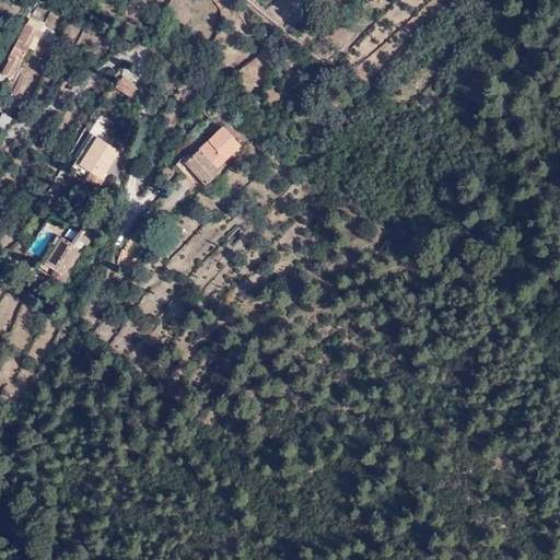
[(45,32),(27,22),(10,57),(11,57),(2,73),(13,79),(31,46),(35,49),(45,32)]
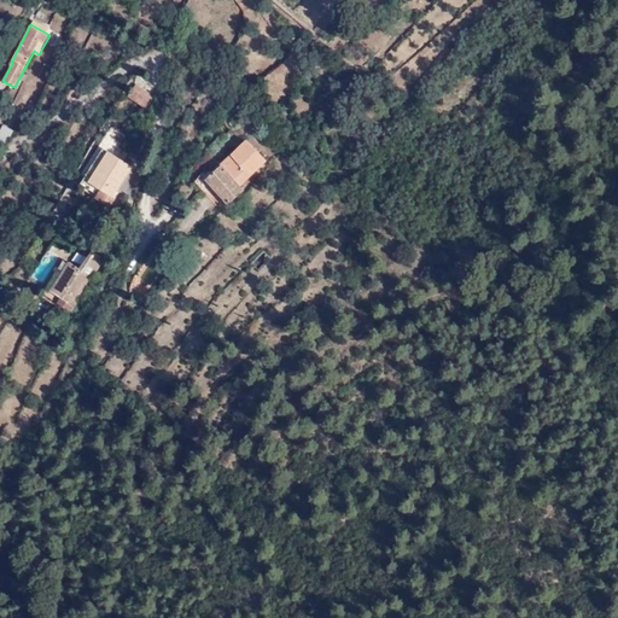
[(140,54),(138,64),(151,66),(152,57),(140,54)]
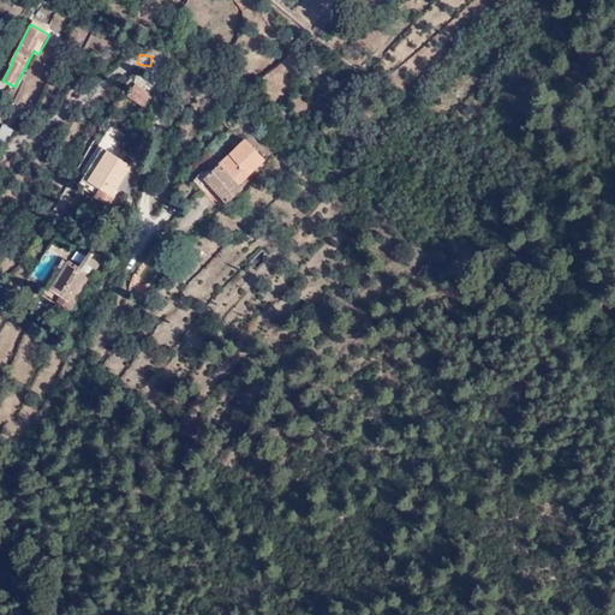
[(127,95),(147,107),(155,96),(136,83),(127,95)]
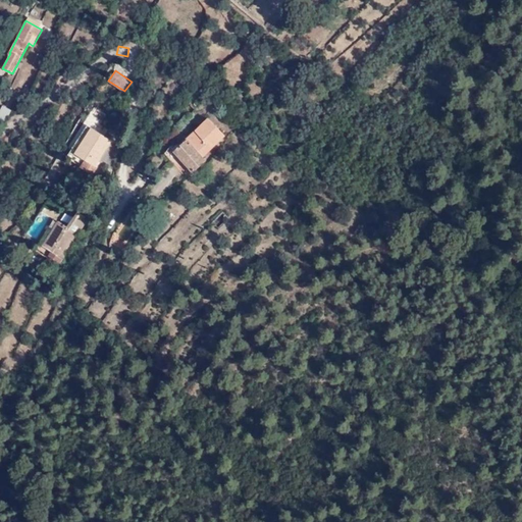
[(0,108),(0,122),(4,124),(12,109),(3,105),(1,109),(0,108)]
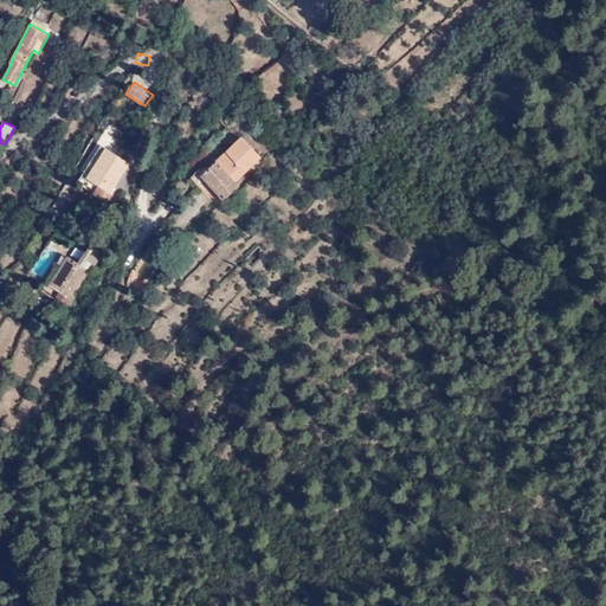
[(243,137),(202,176),(225,200),(240,186),(236,181),(260,158),(243,137)]
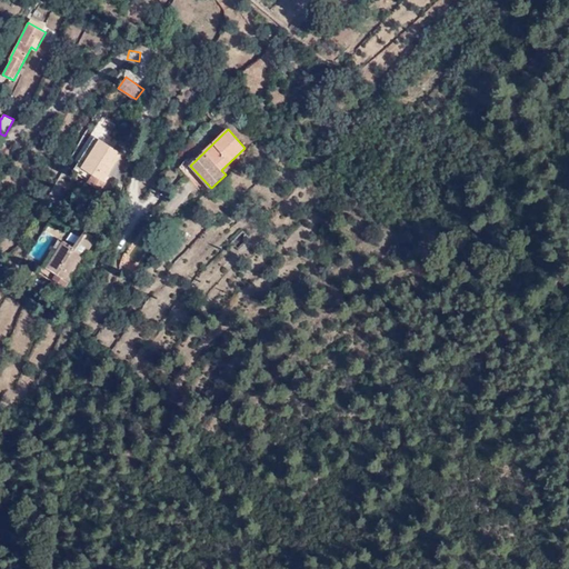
[(82,168),(101,139),(96,136),(75,169),(90,179),(92,176),(82,168)]
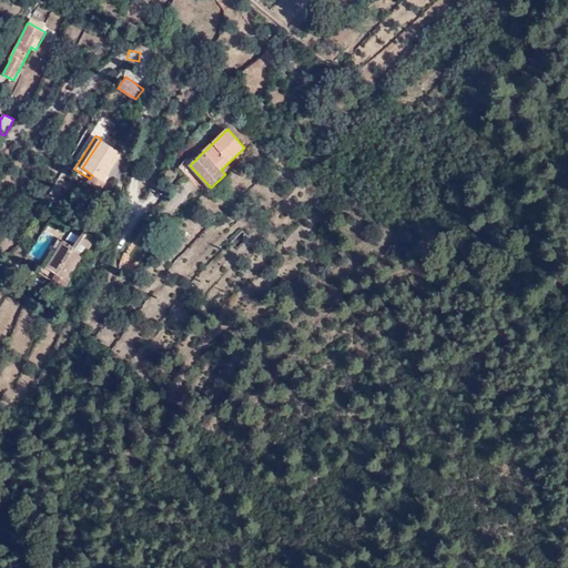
[(121,152),(101,139),(82,168),(92,175),(90,179),(91,180),(90,182),(101,190),(105,182),(103,180),(121,152)]
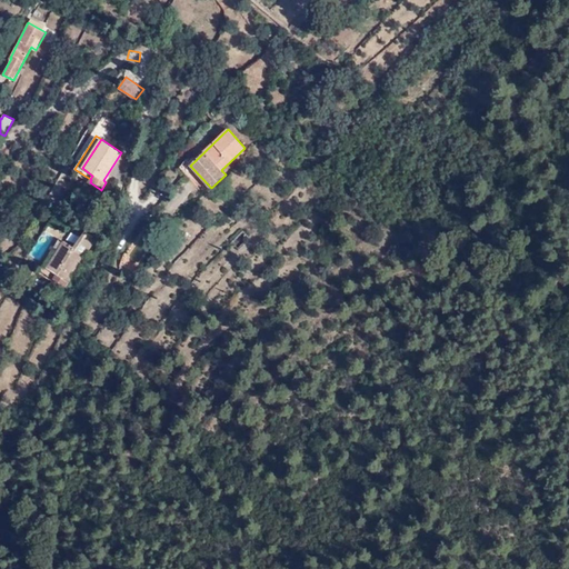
[(97,239),(85,231),(75,248),(65,241),(48,267),(57,273),(53,279),(66,287),(97,239)]
